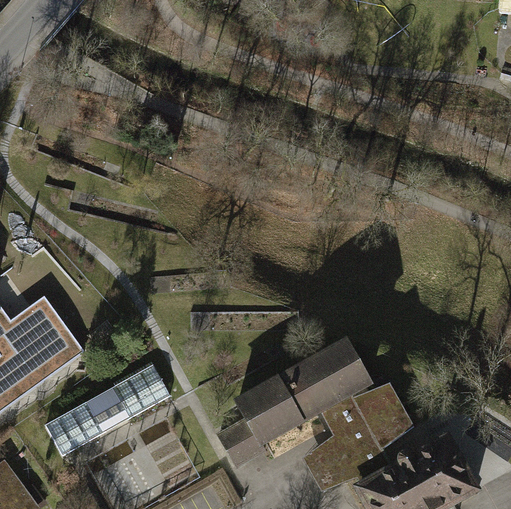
[(501,0),(501,6),(510,9),(510,0),(501,0)]
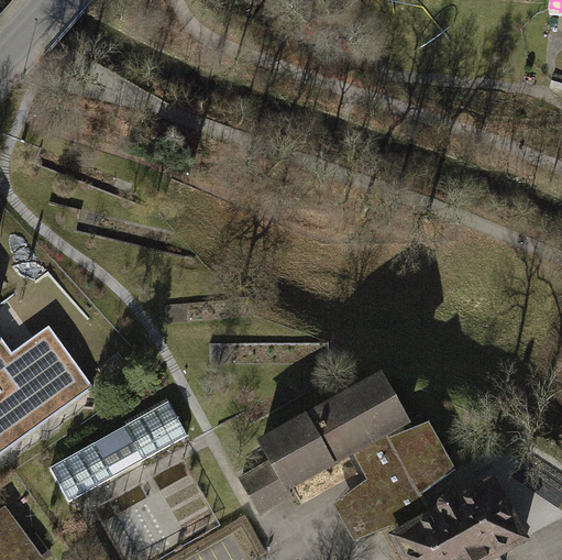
[(0,451),(92,385),(50,327),(12,354),(0,338),(0,451)]
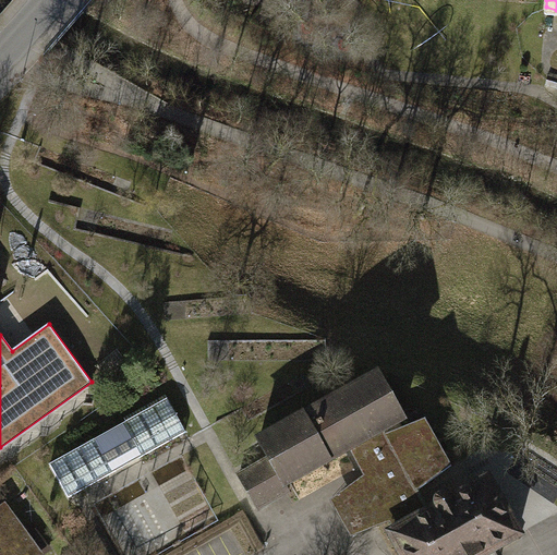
[(353,457),(410,425),(379,371),(254,441),(263,455),(285,495),(353,457)]
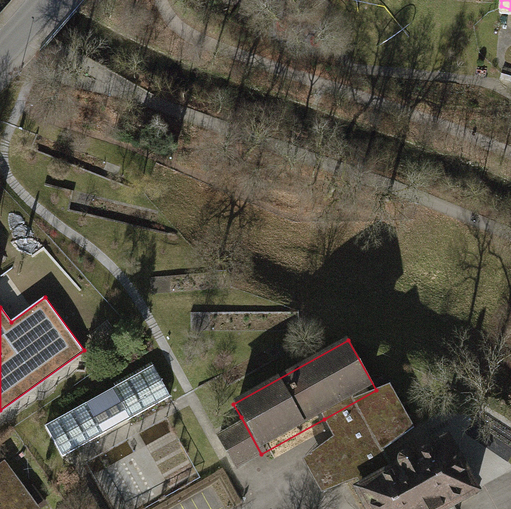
[(46,423),(63,454),(171,395),(154,364),(46,423)]
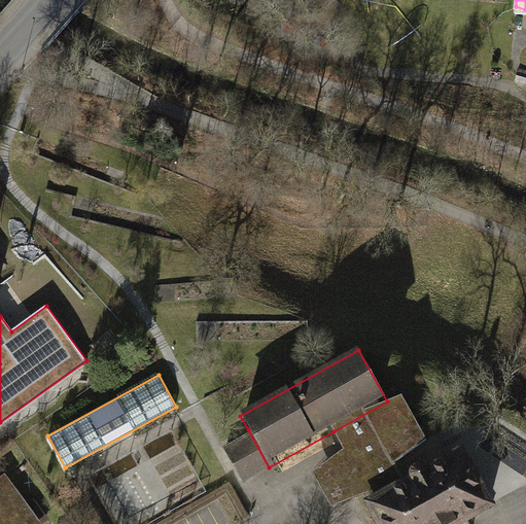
[(405,481),(395,464),(426,442),(399,396),(387,402),(334,431),(347,454),(314,473),(331,504),(362,487),(370,500),(405,481)]
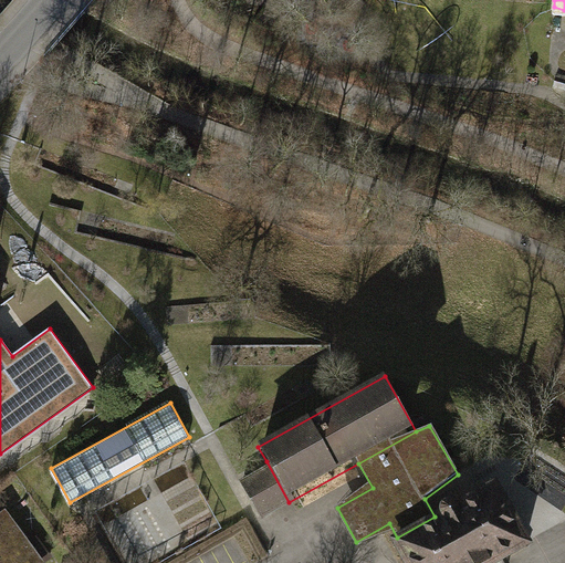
[(267,461),(238,477),(263,521),(291,506),(289,502),(267,461)]
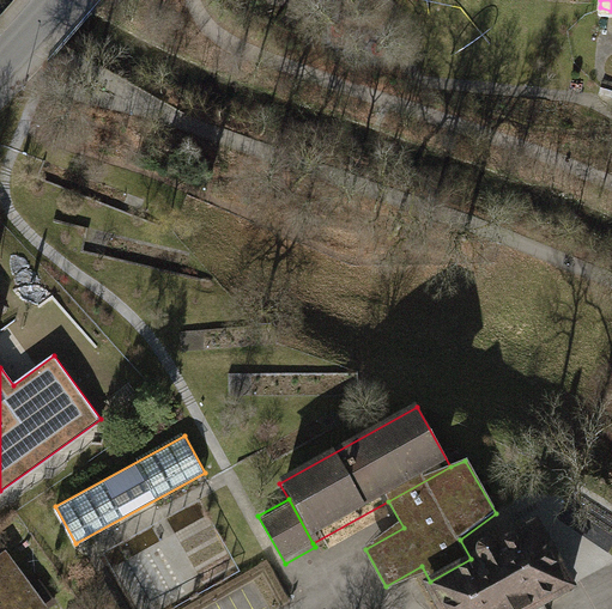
[(422,586),(435,608),(543,608),(579,589),(540,521),(471,559),(430,582),(422,586)]
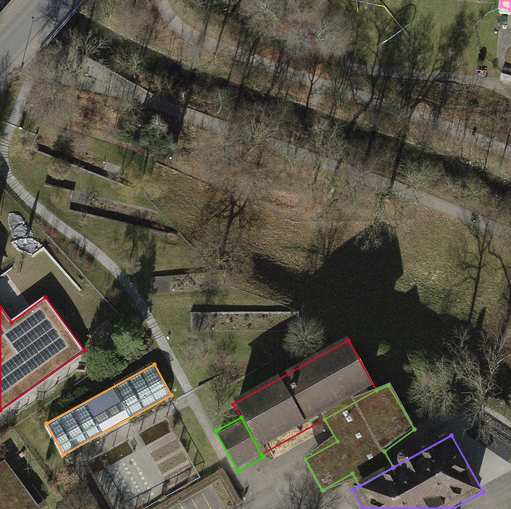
[(8,466),(0,471),(0,508),(50,508),(52,508),(34,482),(24,489),(8,466)]
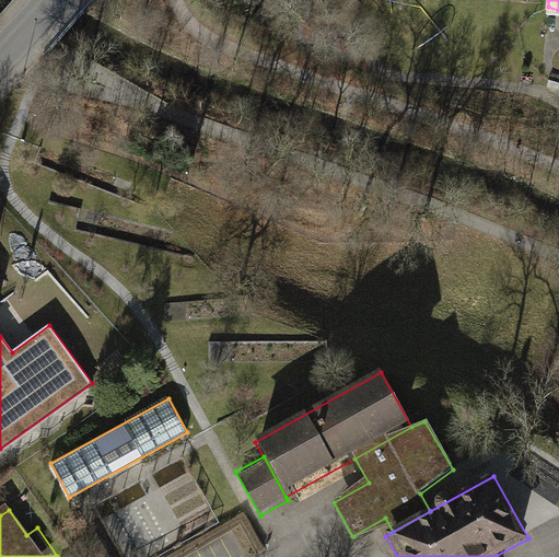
[(95,556),(111,556),(95,529),(84,535),(95,556)]
